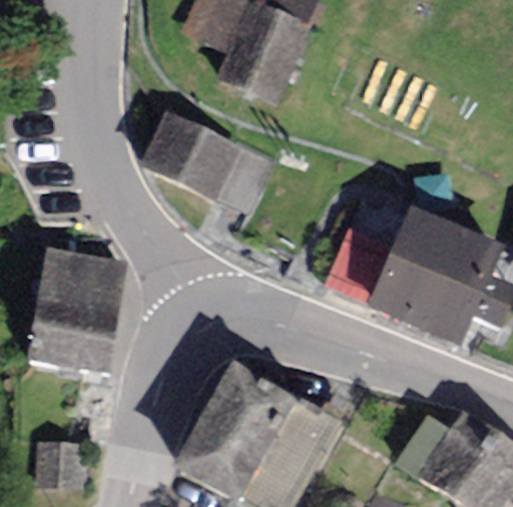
[(272,104),(321,0),(192,0),(178,31),(219,50),(208,75),(272,104)]
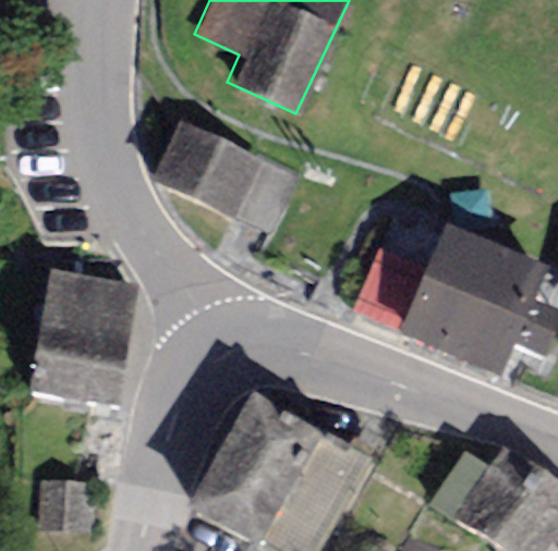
[(298,173),(184,119),(155,180),(268,234),(298,173)]
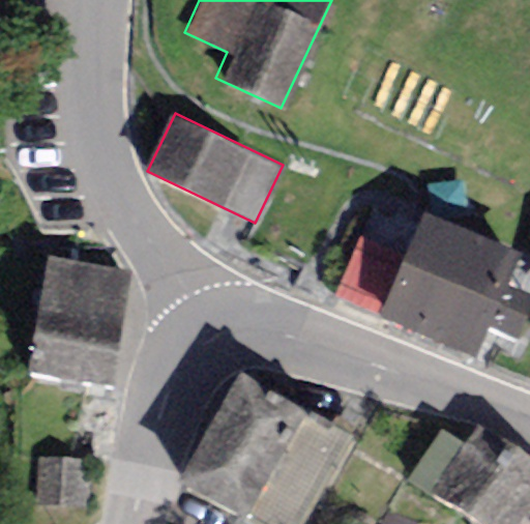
[(380,309),(475,354),(518,265),(421,220),(380,309)]
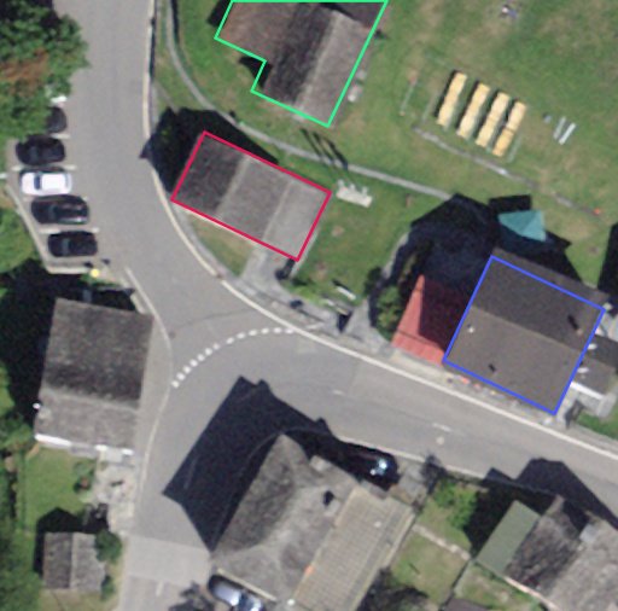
[(152,319),(54,303),(35,431),(132,446),(152,319)]
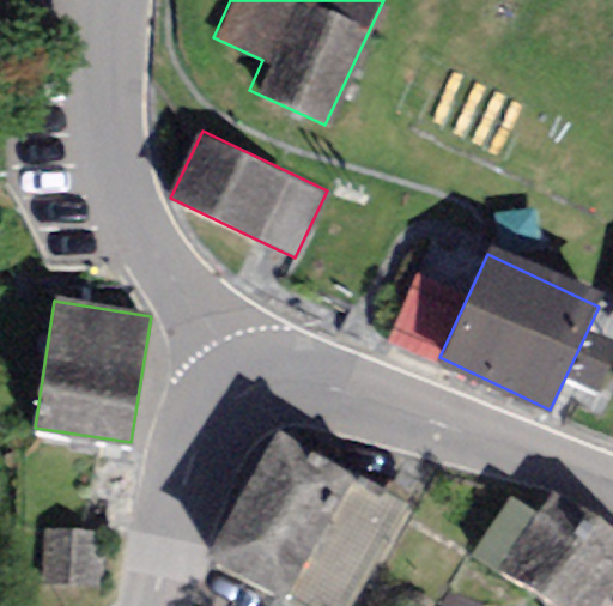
[(281,436),(214,559),(299,605),(343,605),(400,501),(281,436)]
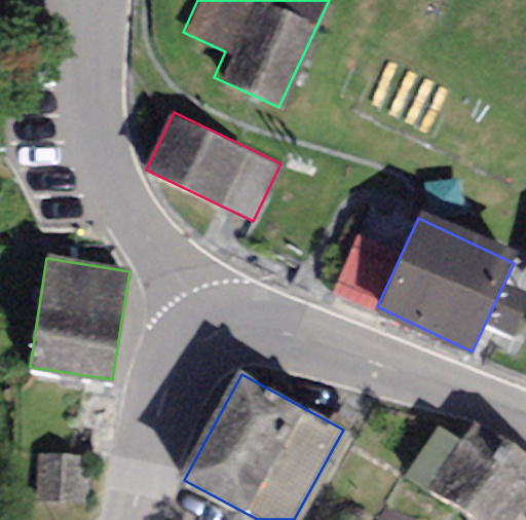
[(438,428),(409,477),(481,519),(519,519),(525,509),(525,459),(471,428),(462,442),(438,428)]
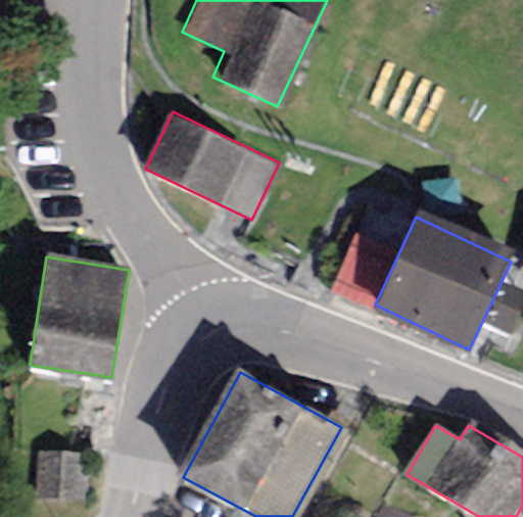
[(88,454),(38,450),(34,501),(84,506),(88,454)]
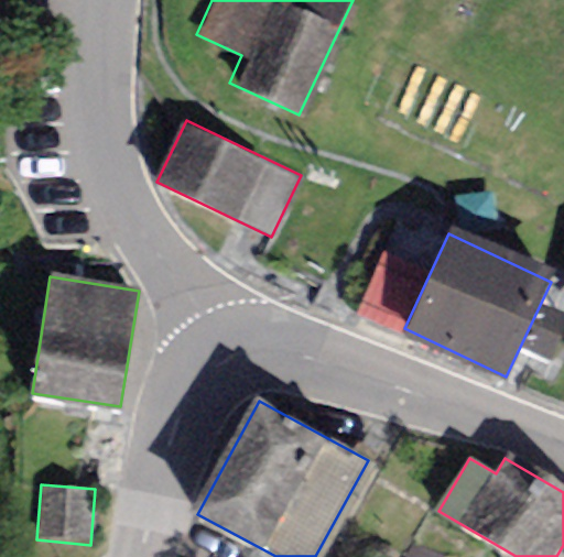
[(455,556),(414,542),(408,556),(455,556)]
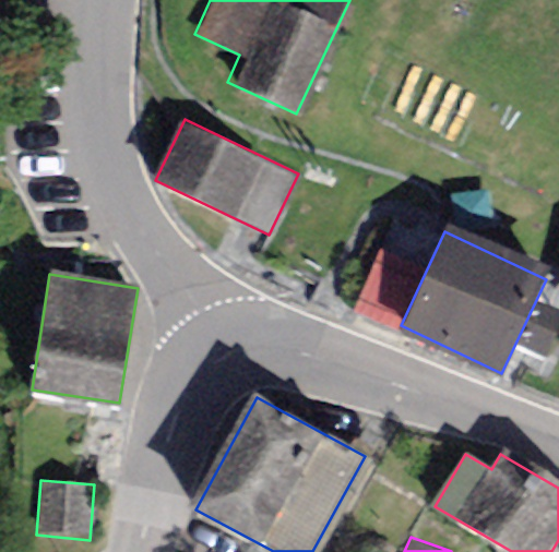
All buildings are outlined.
